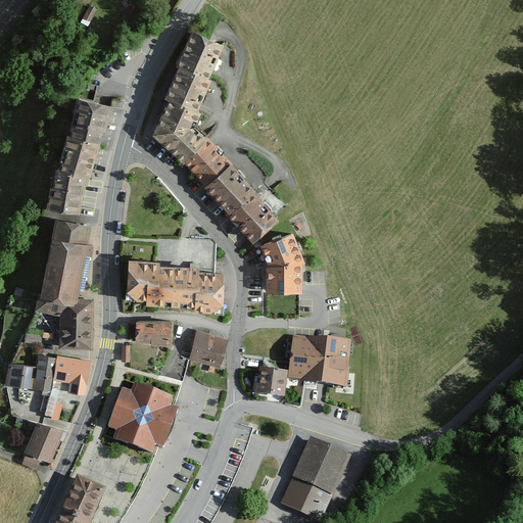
[(96,10),(90,6),(84,17),(91,20),(96,10)]
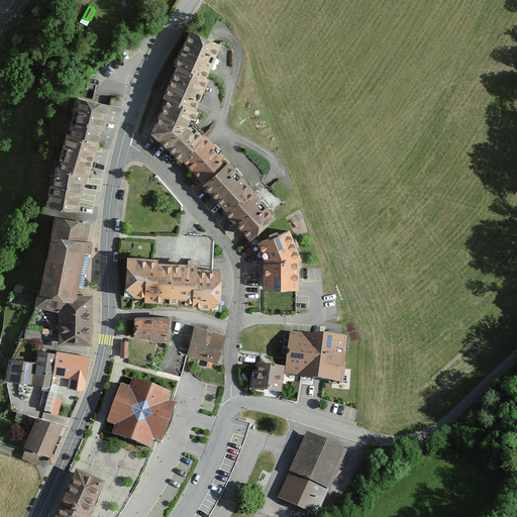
[(191,31),(177,64),(179,65),(208,78),(222,44),(191,31)]
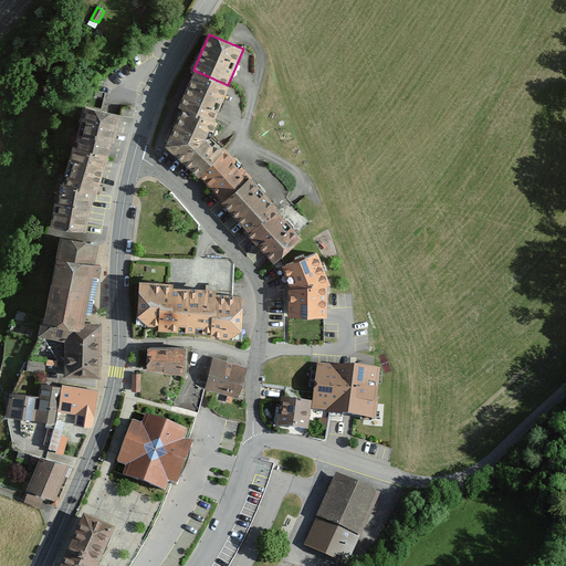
[(228,85),(196,71),(179,106),(184,108),(216,122),(231,87),(228,85)]
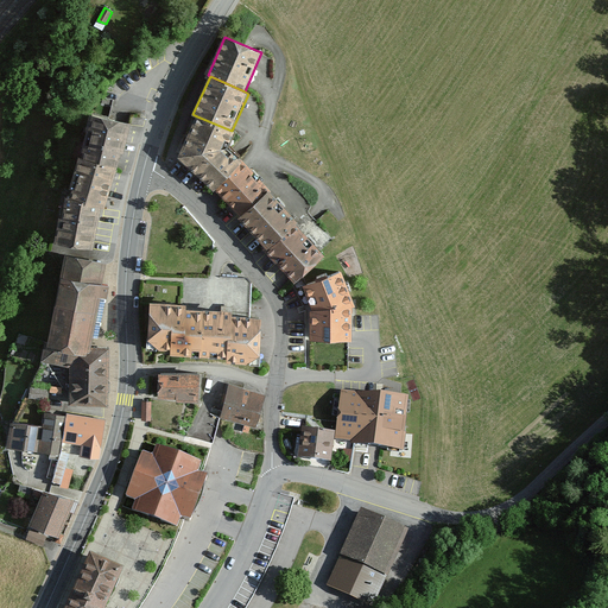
[(89,116),(69,198),(101,206),(105,207),(127,127),(89,116)]
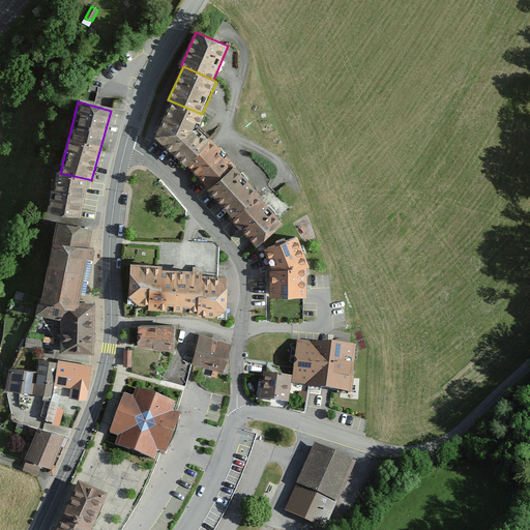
[(202,114),(172,101),(155,138),(188,170),(208,189),(234,167),(236,165),(214,143),(198,126),(204,115),(202,114)]
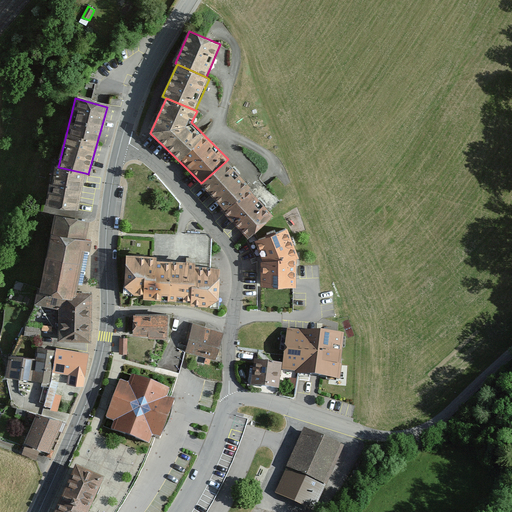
[(251,187),(226,161),(201,183),(226,211),(249,189),(251,187)]
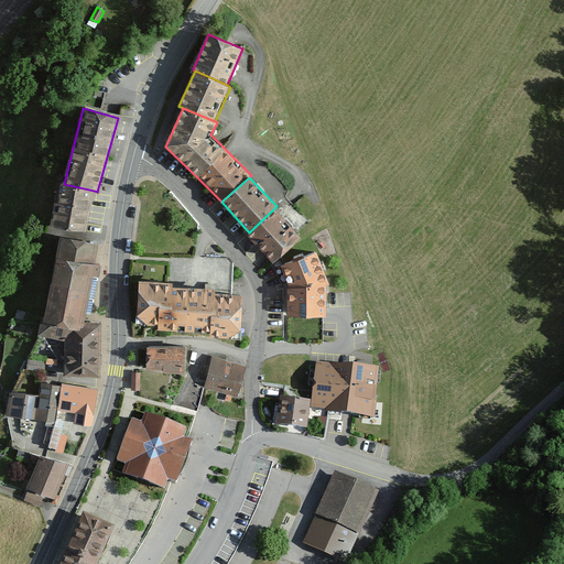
[(54,225),(84,231),(94,191),(64,184),(54,225)]
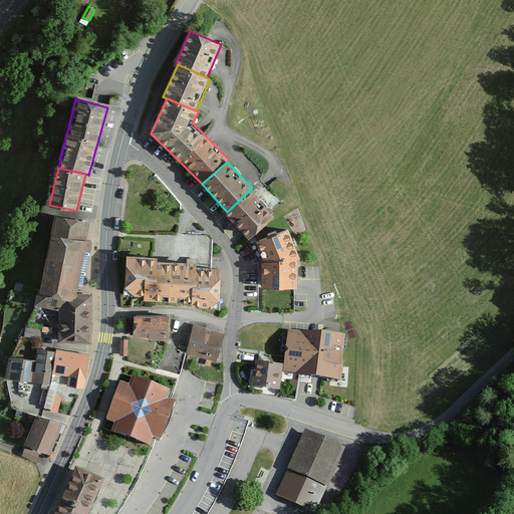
[(277,216),(250,190),(227,212),(224,213),(250,240),(277,216)]
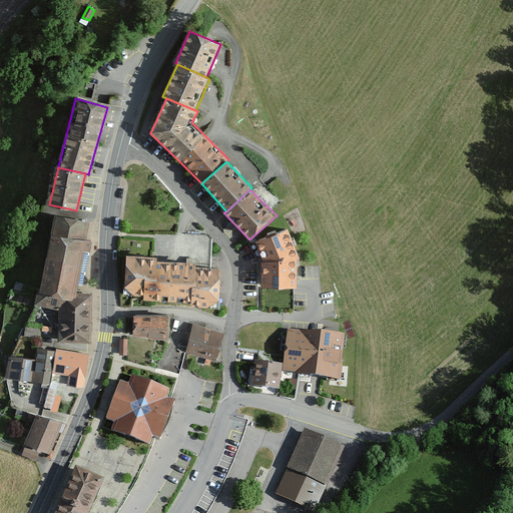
[(41,288),(76,293),(83,251),(89,252),(91,240),(85,239),(88,222),(52,216),(41,288)]
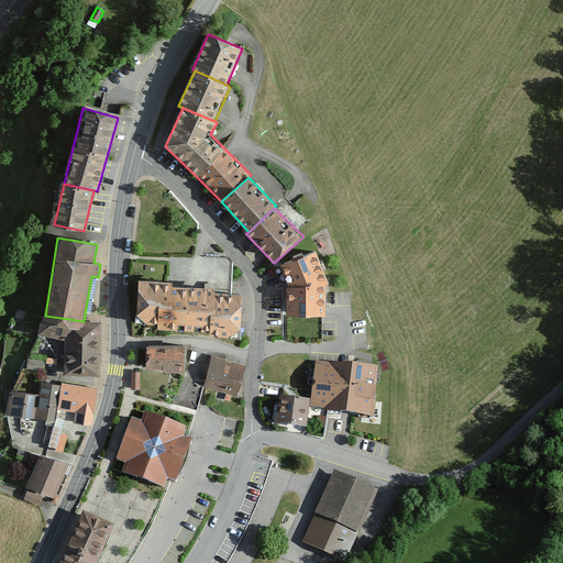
[(316,251),(279,266),(288,289),(288,315),(322,316),(323,286),(328,284),(316,251)]
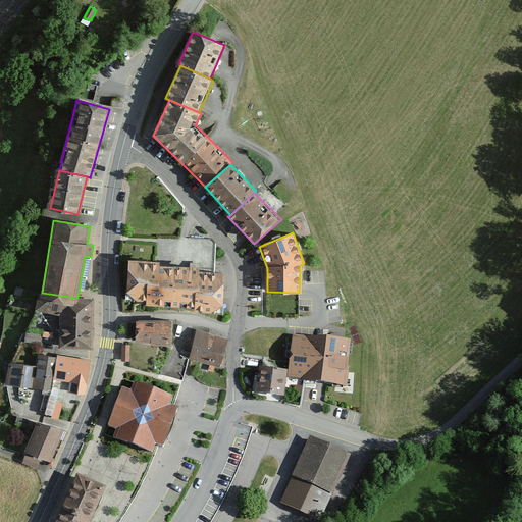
[(211,240),(157,237),(156,262),(160,262),(159,266),(199,268),(199,273),(215,273),(216,244),(211,240)]
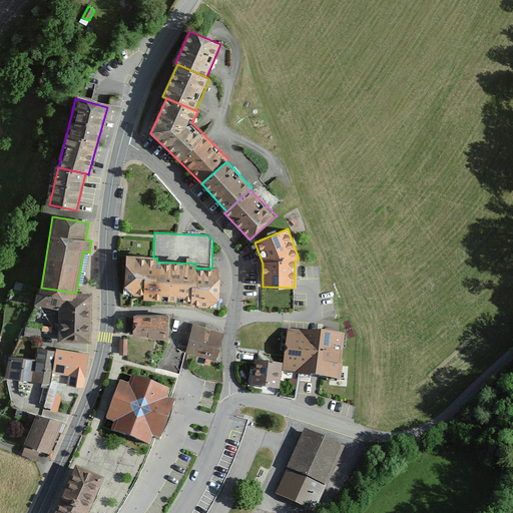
[(191,307),(219,307),(220,270),(211,269),(195,269),(195,264),(156,262),(157,258),(153,258),(126,257),(125,295),(145,295),(145,301),(191,302),(191,307)]
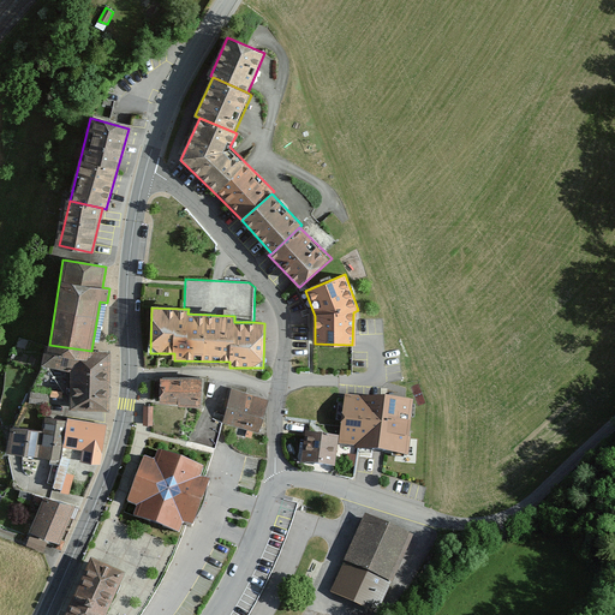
[(111,356),(72,356),(71,410),(109,410),(111,356)]
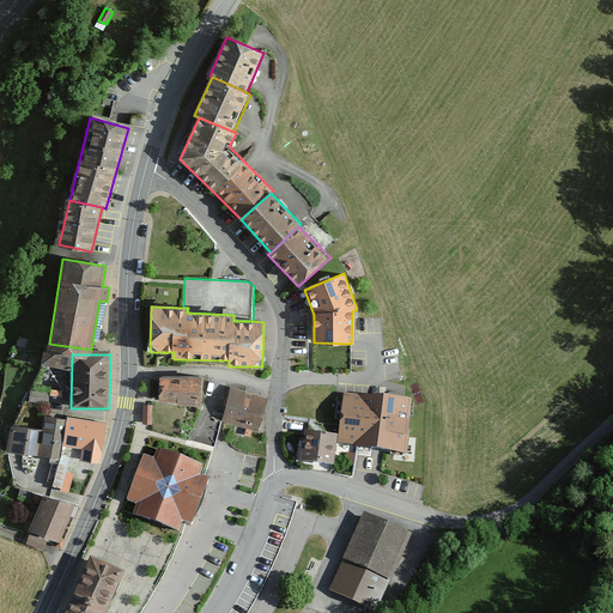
[(202,407),(204,377),(161,377),(159,402),(177,402),(177,407),(202,407)]
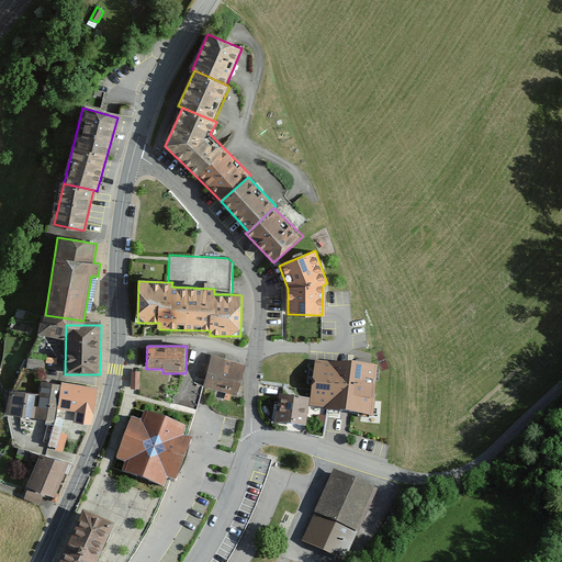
[(237,396),(246,367),(213,357),(204,386),(237,396)]
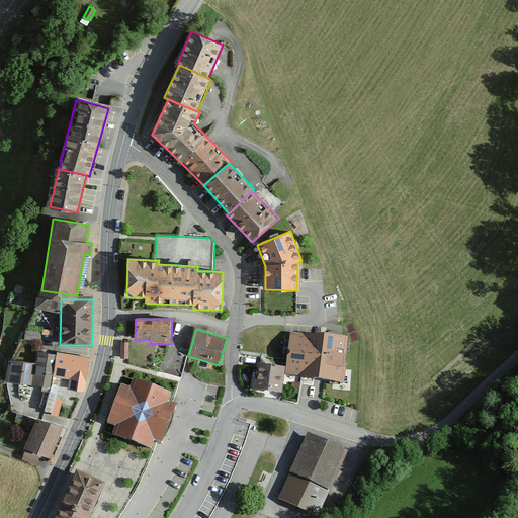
[(321,339),(291,336),(287,373),(319,376),(339,378),(343,342),(321,339)]
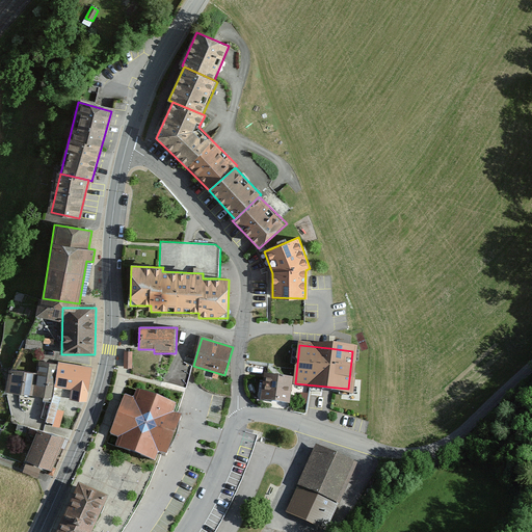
[(53,398),(54,386),(57,365),(40,363),(37,375),(9,371),(5,393),(44,397),(53,398)]
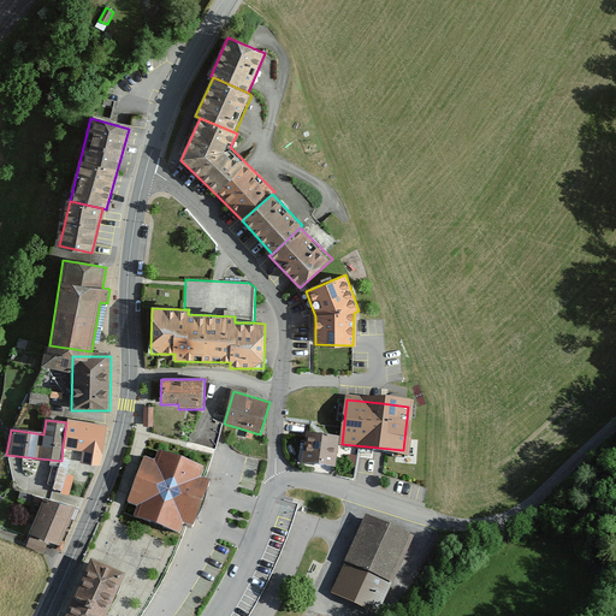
[(101,467),(107,425),(66,421),(66,422),(63,446),(82,449),(81,463),(101,467)]
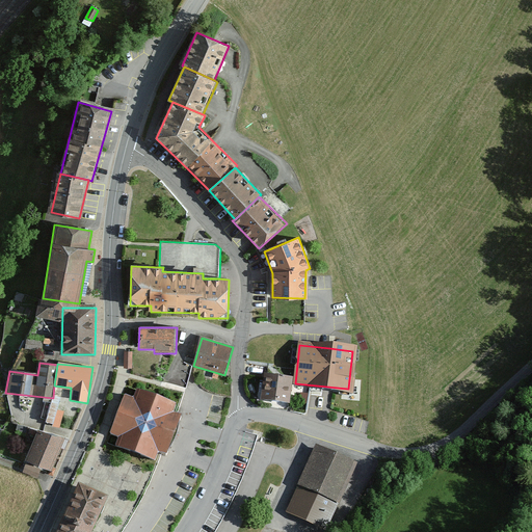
[(291,378),(266,374),(262,400),(288,403),(291,378)]
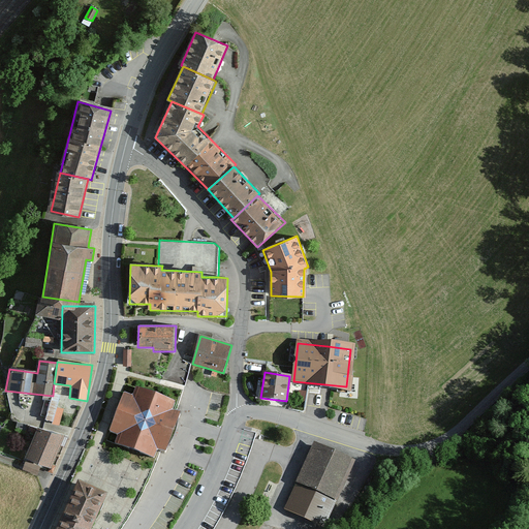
[(132,394),(124,391),(110,429),(119,432),(115,443),(154,458),(157,448),(160,449),(165,452),(180,412),(176,411),(173,409),(176,401),(135,385),(132,394)]
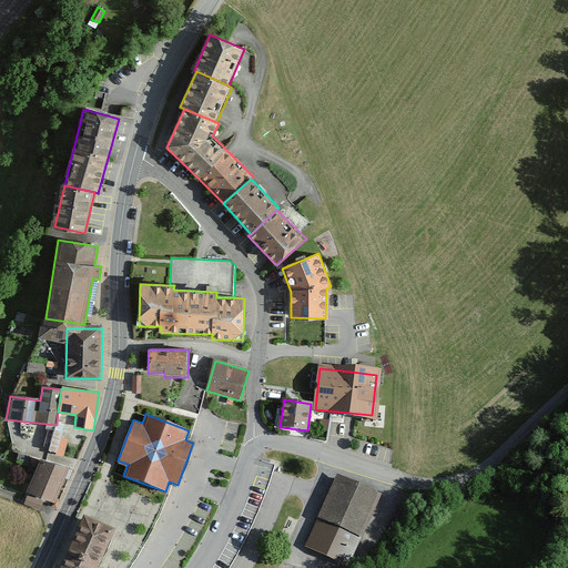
[(57,425),(47,424),(47,429),(49,429),(44,447),(66,453),(69,438),(61,436),(64,427),(57,425)]
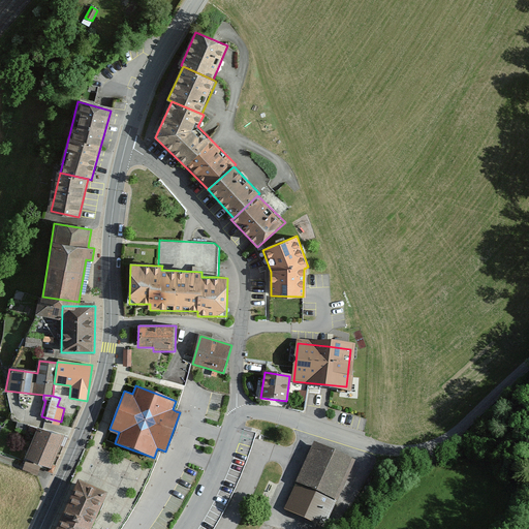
[(26,459),(51,469),(63,438),(37,429),(26,459)]
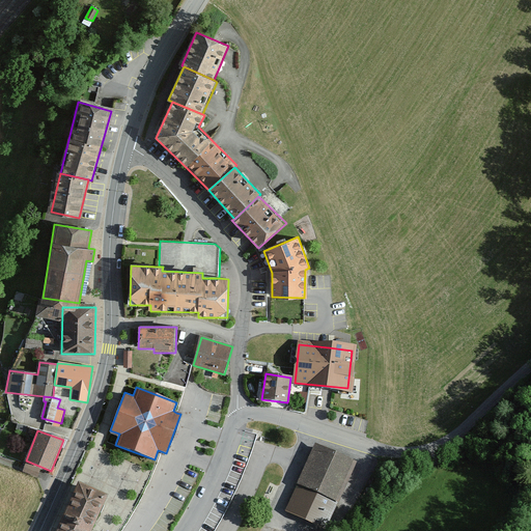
[(326,530),(356,466),(313,446),(283,512),(324,530),(326,530)]
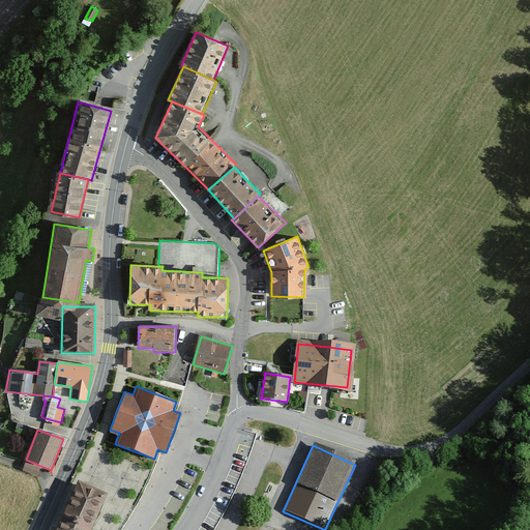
[(89,529),(106,496),(80,483),(57,529),(89,529)]
